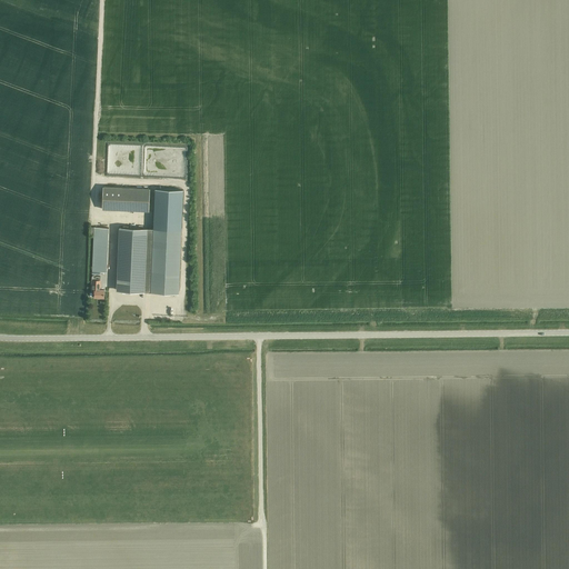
[(108,145),(106,171),(139,173),(140,159),(132,159),(132,158),(125,157),(125,165),(123,165),(123,170),(116,170),(117,159),(118,153),(113,153),(115,145),(108,145)]
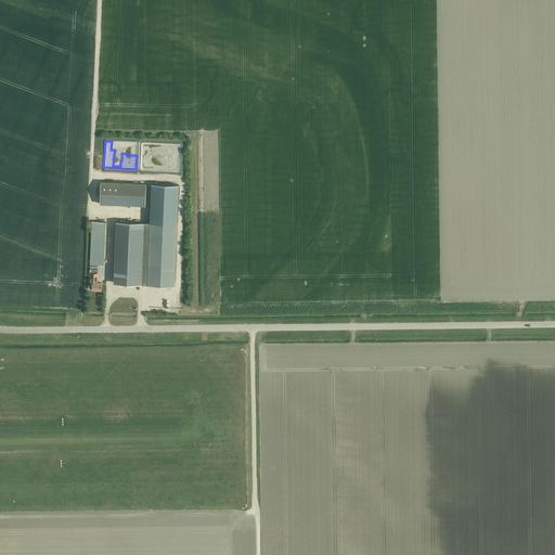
[(144,206),(145,183),(102,182),(101,204),(144,206)]
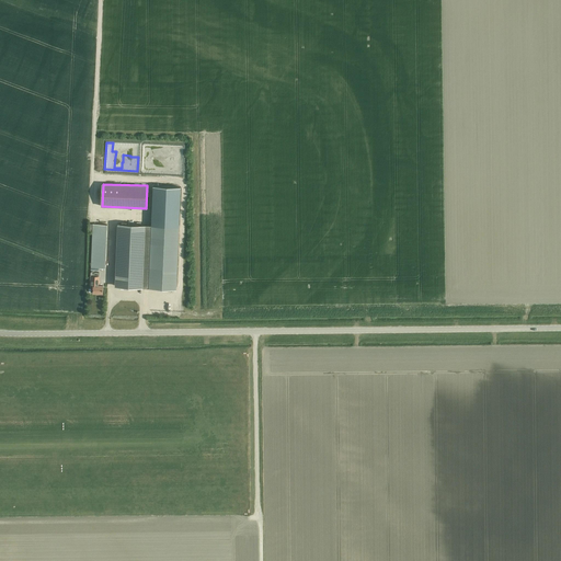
[(117,225),(115,285),(142,287),(176,288),(181,186),(153,185),(152,209),(158,209),(157,227),(145,226),(117,225)]
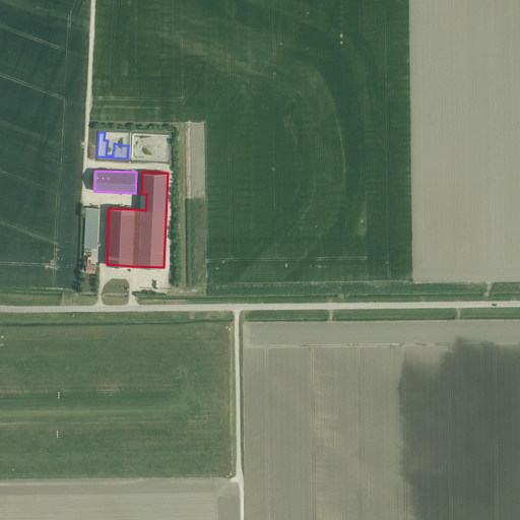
[(86,207),(84,248),(98,248),(100,208),(86,207)]
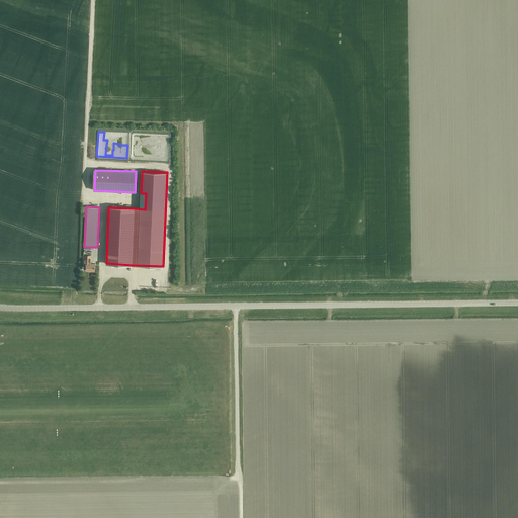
[(84,251),(84,259),(83,266),(86,266),(86,270),(95,271),(95,263),(91,263),(91,251),(84,251)]
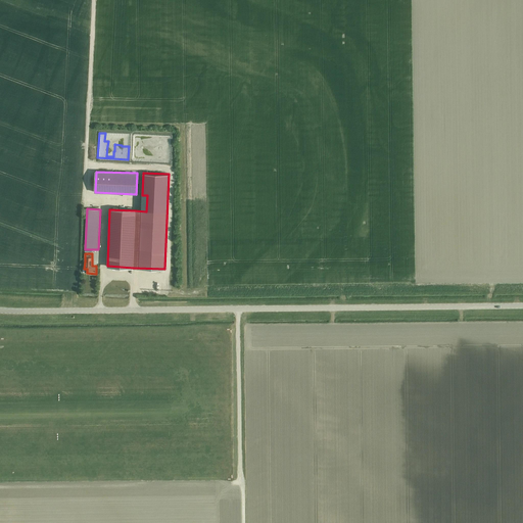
All buildings are outlined.
